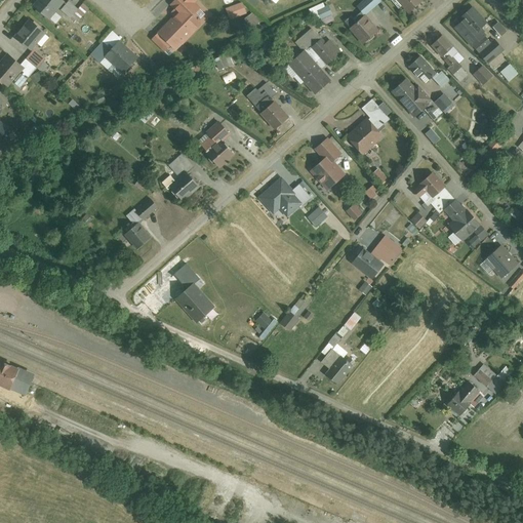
[(62,0),(37,0),(33,6),(47,18),(62,0)]
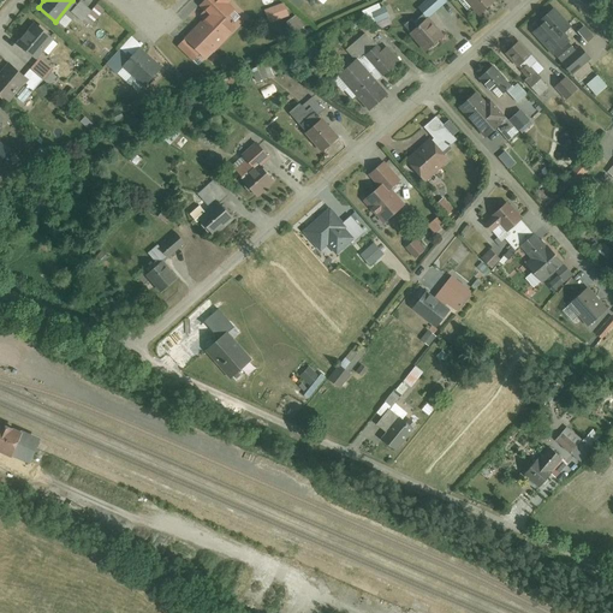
[(183,46),(198,61),(227,33),(220,25),(231,15),(216,0),(206,0),(200,7),(208,16),(203,21),(201,19),(178,42),(183,46)]
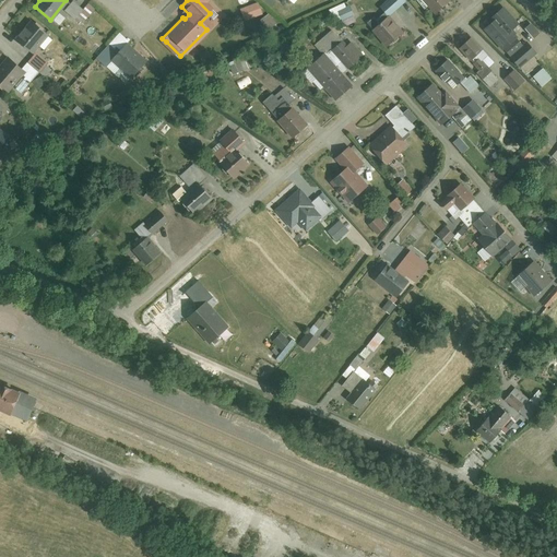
[(403,4),(400,0),(386,0),(360,23),(384,50),(406,32),(391,14),(403,4)]
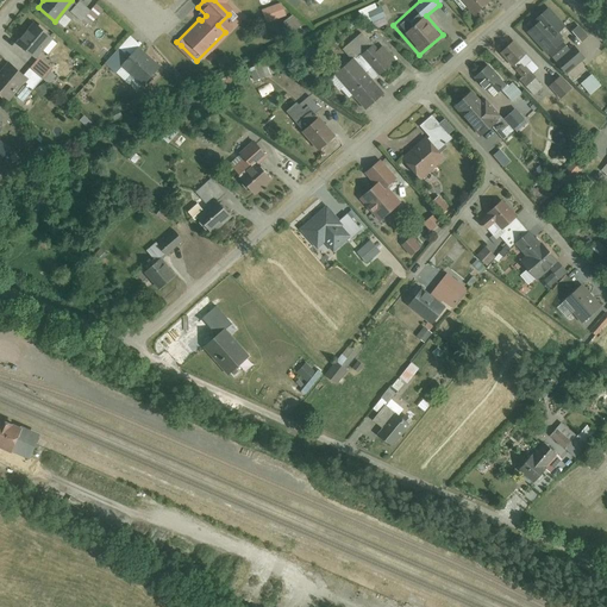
[(463,0),(477,14),(493,0),(463,0)]
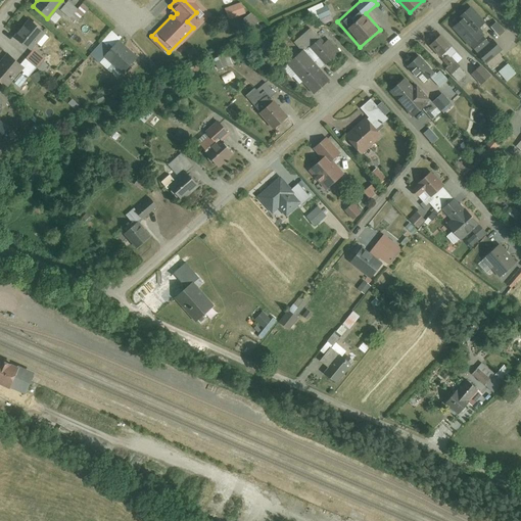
[(225,8),(229,19),(245,13),(241,2),(225,8)]
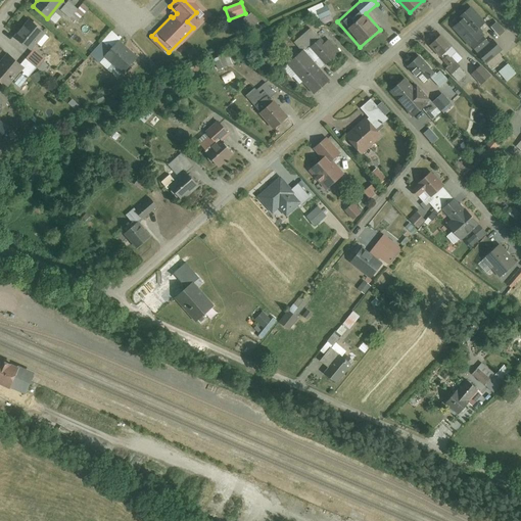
[(316,11),(320,18),(331,13),(327,5),(316,11)]
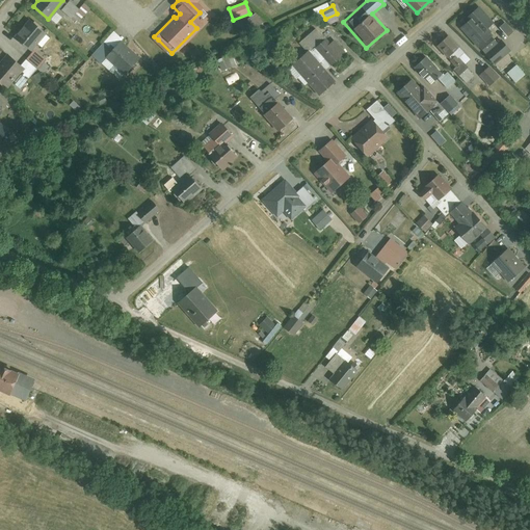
[(475,9),(465,20),(480,36),(475,41),(488,55),(500,45),(489,34),(495,29),(475,9)]
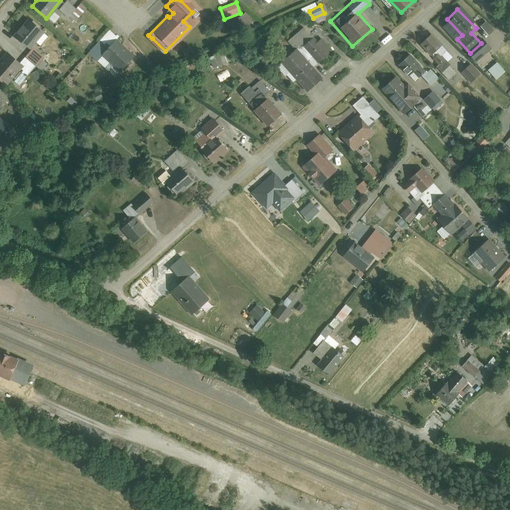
[(15,35),(26,44),(13,59),(7,54),(0,62),(0,79),(6,85),(19,69),(26,75),(45,53),(35,45),(46,32),(30,18),(15,35)]
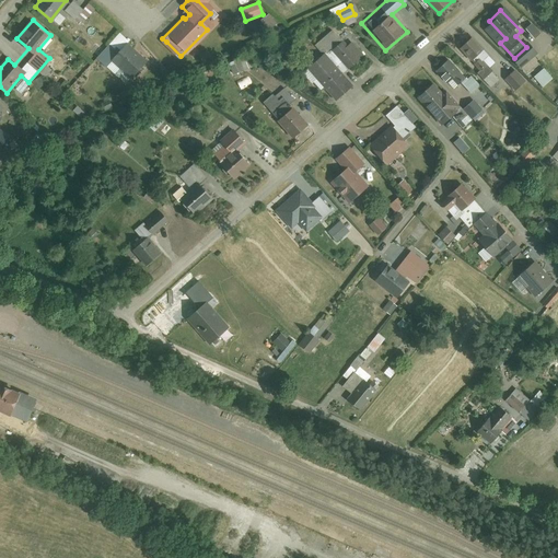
[(348,86),(318,56),(328,46),(353,73),(363,65),(328,27),(305,48),(312,56),(300,67),(333,101),(348,86)]
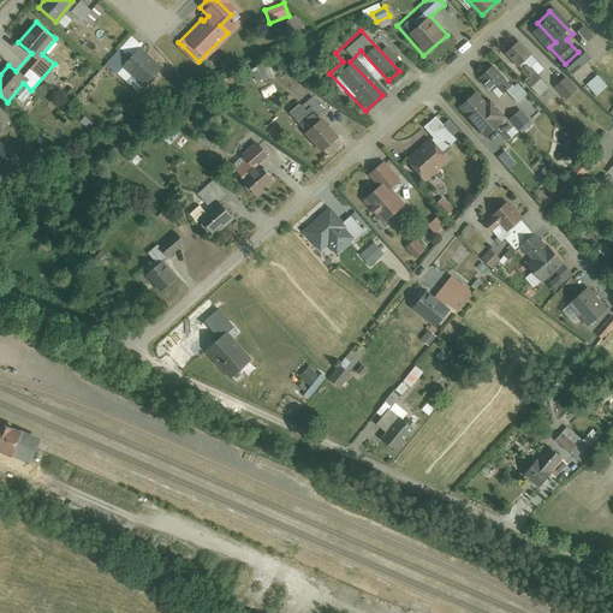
[(161,71),(136,48),(131,54),(117,42),(114,40),(99,58),(118,73),(121,69),(146,89),(161,71)]
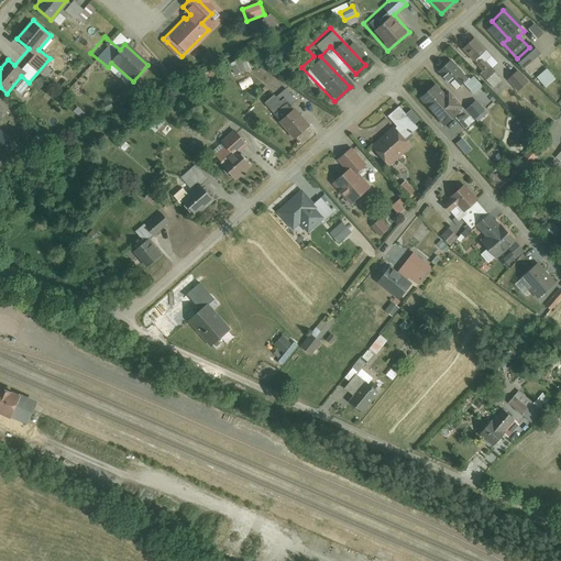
[(490,53),(476,39),(468,47),(481,61),(477,63),(494,81),(501,75),(484,57),(490,53)]
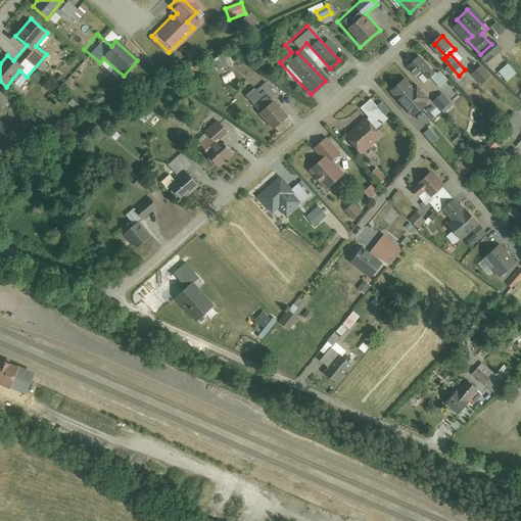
[(492,44),(476,58),(482,66),(500,52),(492,44)]
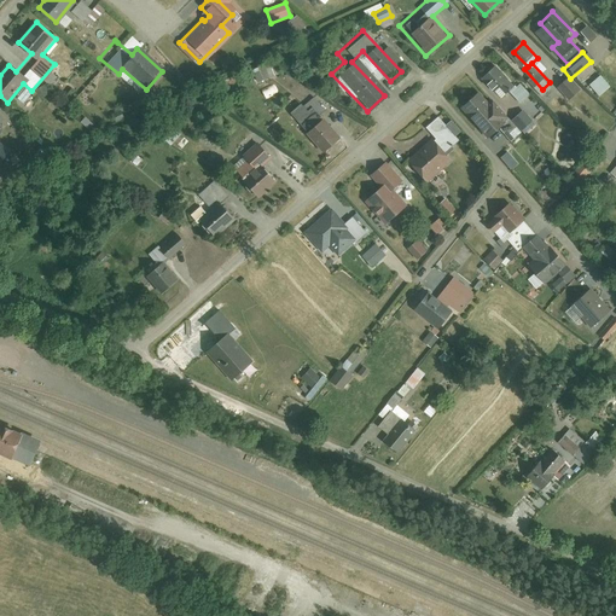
[(269,60),(251,68),(259,83),(275,76),(269,60)]
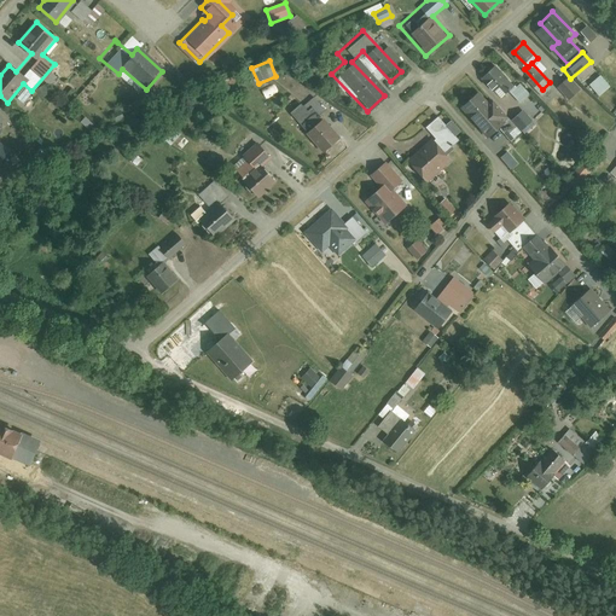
[(498,63),(486,74),(500,92),(506,87),(522,105),(534,96),(517,75),(512,80),(498,63)]
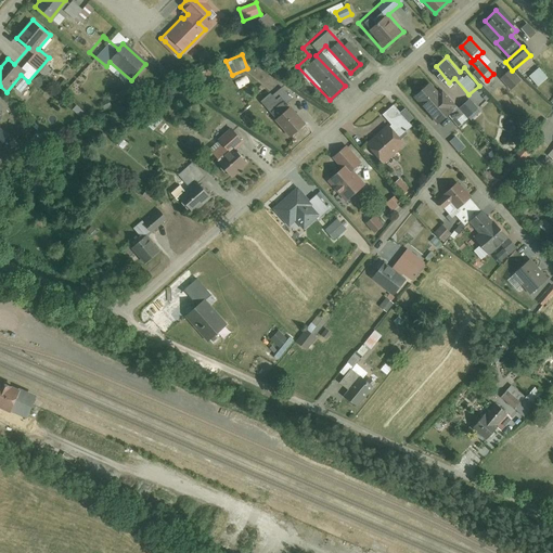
[(538,67),(528,76),(537,86),(547,76),(538,67)]
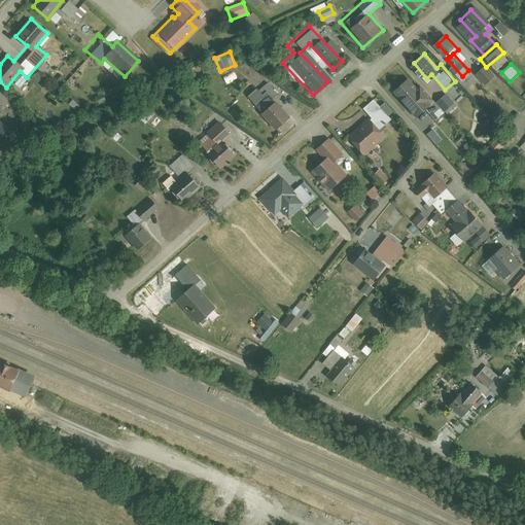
[(495,79),(485,67),(478,73),(488,85),(495,79)]
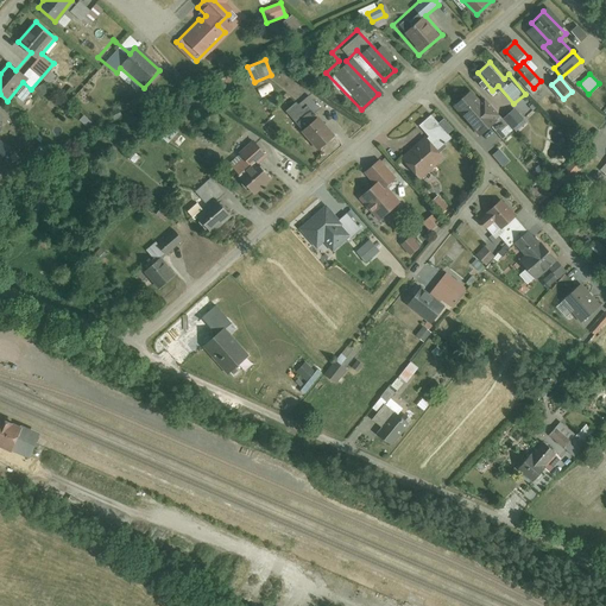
[(468,89),(454,105),(484,132),(491,125),(503,137),(510,130),(468,89)]
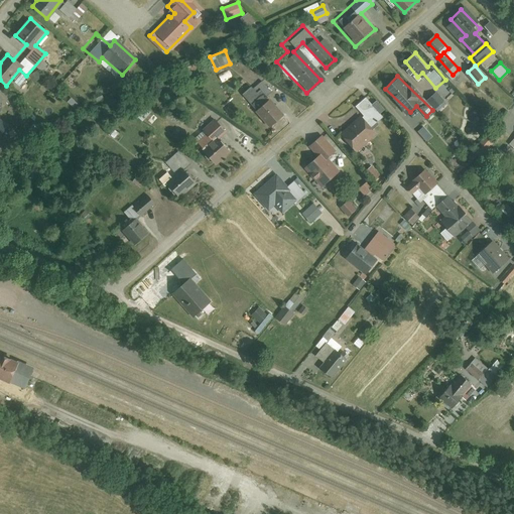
[(245,95),(270,124),(282,113),(269,97),(272,95),(261,82),(245,95)]
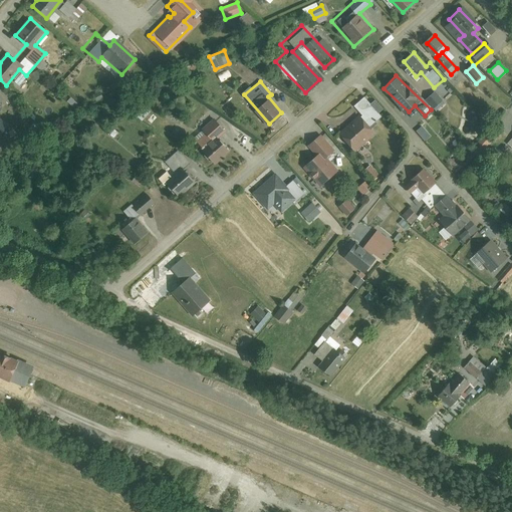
[(372,131),(357,114),(337,135),(353,150),(372,131)]
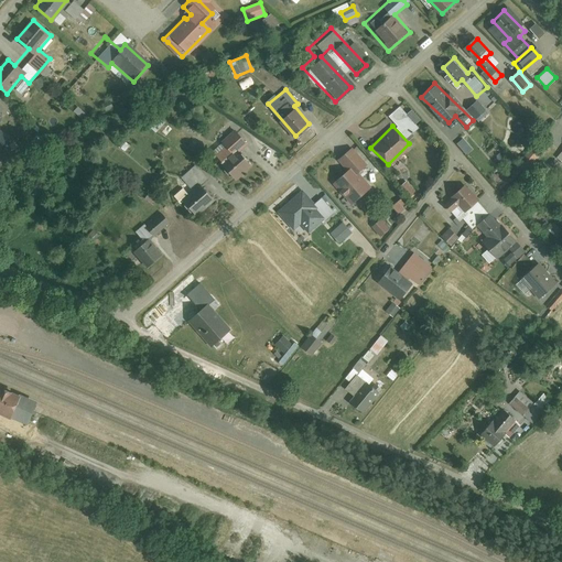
[(218,155),(239,179),(255,164),(241,150),(248,144),(236,130),(223,142),(227,148),(218,155)]
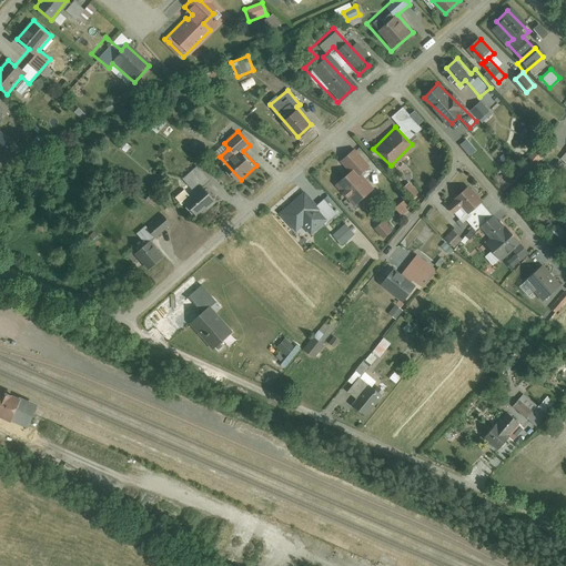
[(565,141),(551,159),(565,172),(565,141)]
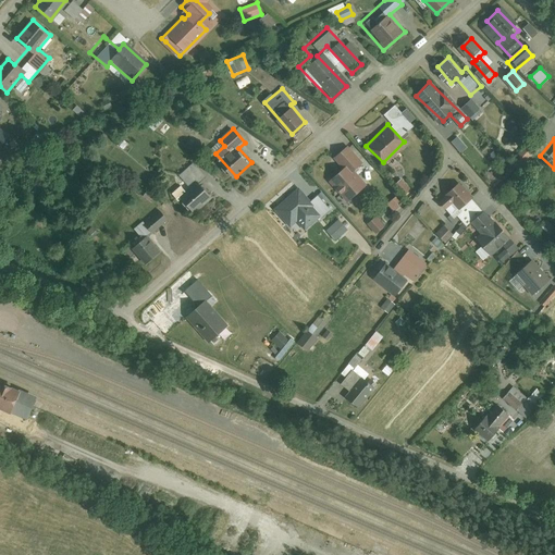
[(359,165),(343,147),(333,156),(341,165),(330,175),(348,198),(361,187),(349,173),(359,165)]
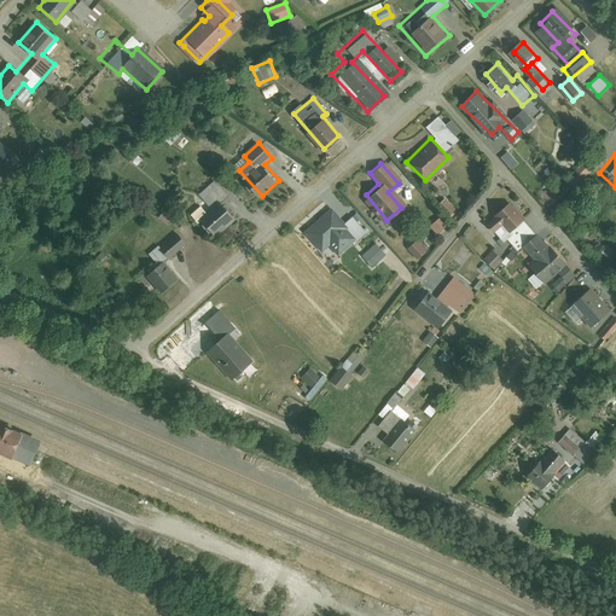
[(198,191),(216,210),(199,225),(213,240),(234,220),(222,205),(233,196),(221,181),(210,191),(205,185),(198,191)]
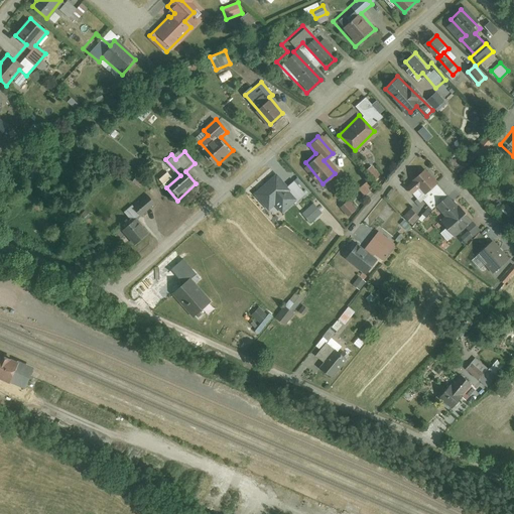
[(343,156),(336,162),(348,175),(354,168),(343,156)]
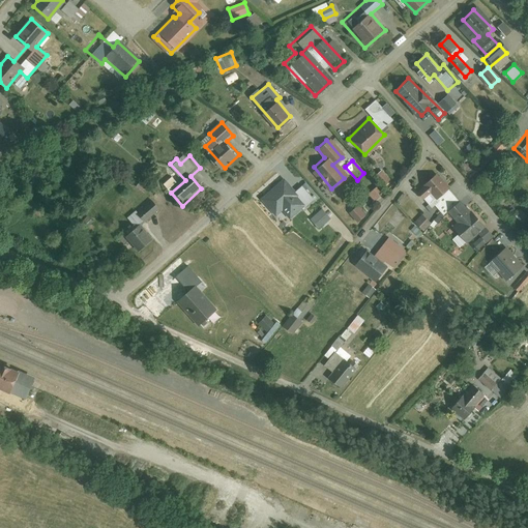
[(384,172),(377,178),(383,186),(390,180),(384,172)]
